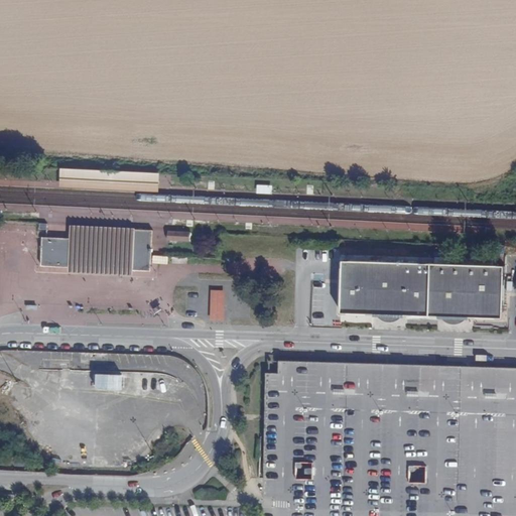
[(88,169),(59,168),(59,182),(58,189),(157,195),(158,186),(158,173),(136,172),(88,169)]
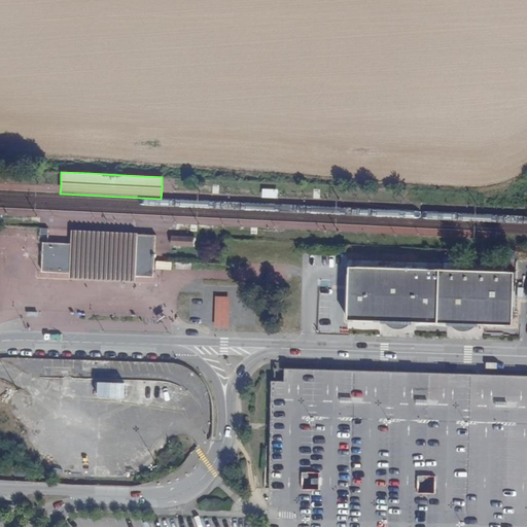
[(155,248),(155,235),(137,234),(71,230),(70,244),(42,242),(40,271),(68,273),(80,273),(91,274),(102,274),(113,275),(125,275),(153,277),(154,257),(155,248)]
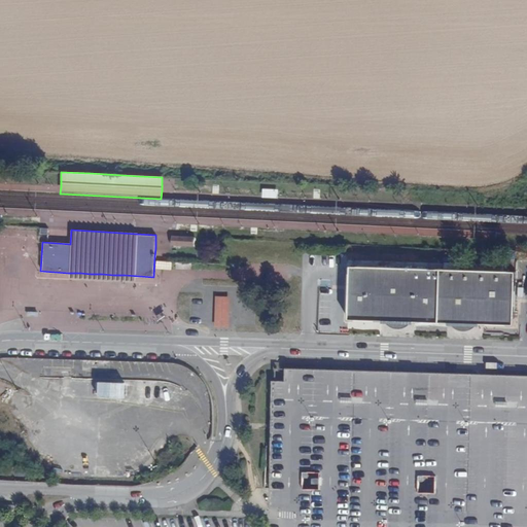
[(196,246),(196,237),(176,236),(173,236),(172,245),(196,246)]
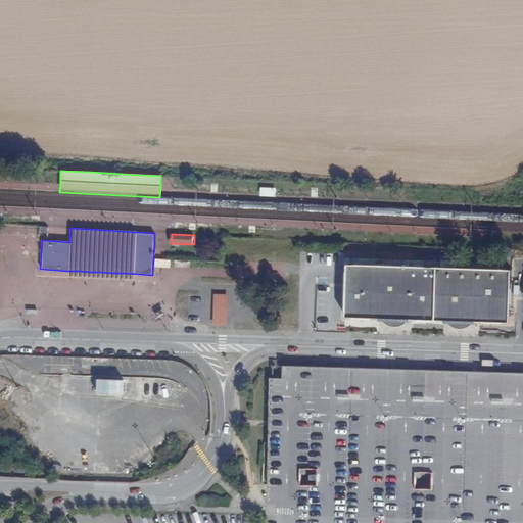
[(348,316),(512,322),(514,269),(350,264),(348,316)]
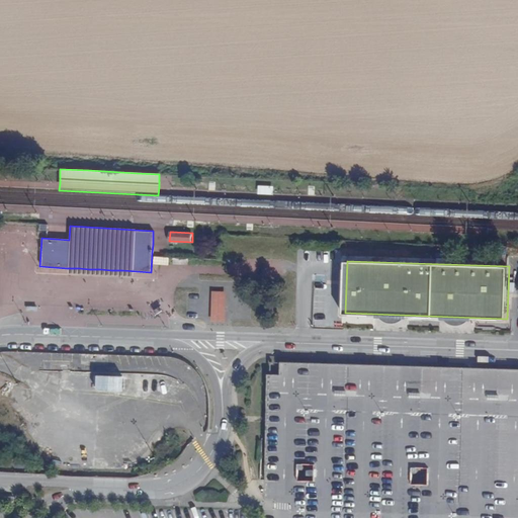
[(225,321),(226,291),(210,290),(209,321),(225,321)]
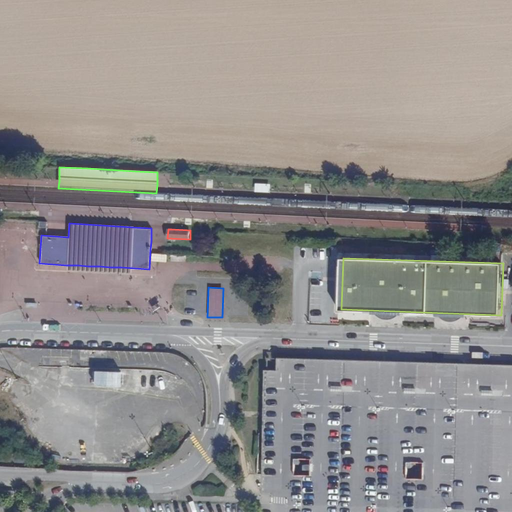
[(260,503),(259,511),(511,511),(511,362),(274,357),(275,370),(263,370),(260,499),(260,503)]
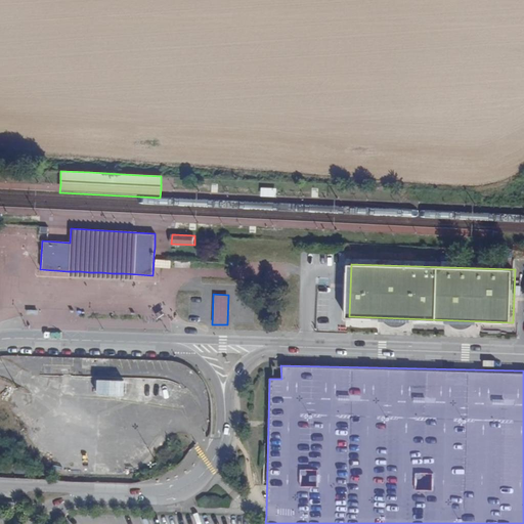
[(181,388),(66,376),(63,392),(179,405),(181,388)]
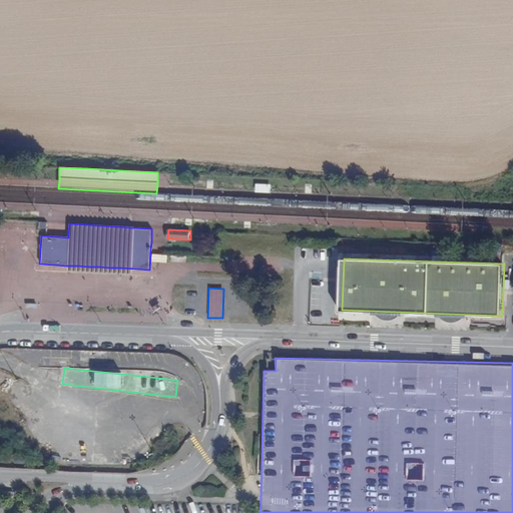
All buildings are outlined.
